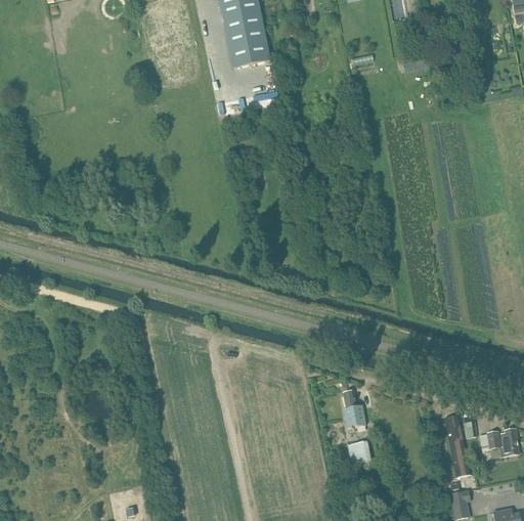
[(220,0),(233,68),(271,59),(259,0),(220,0)]
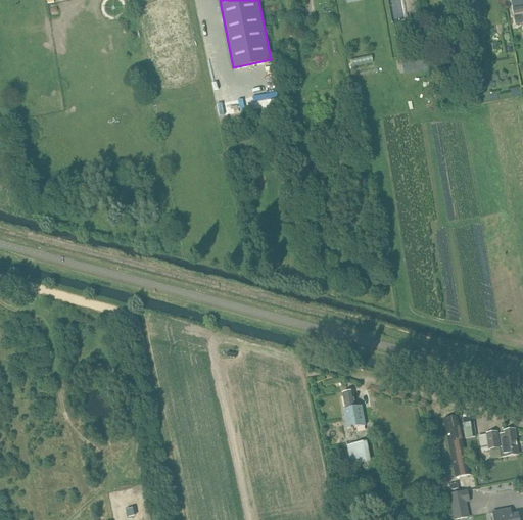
[(469,0),(472,17),(480,16),(477,0),(469,0)]
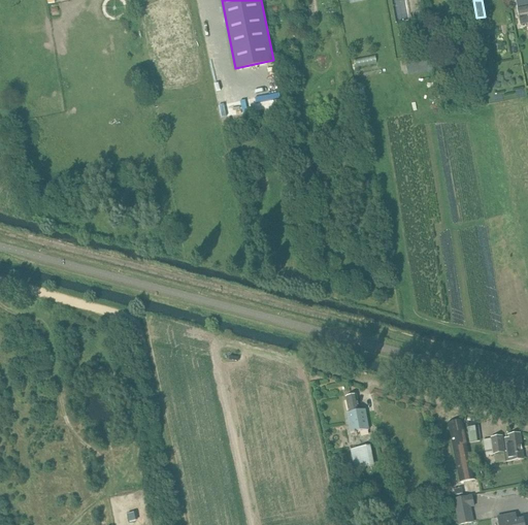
[(516,0),(520,24),(520,25),(527,24),(527,0),(516,0)]
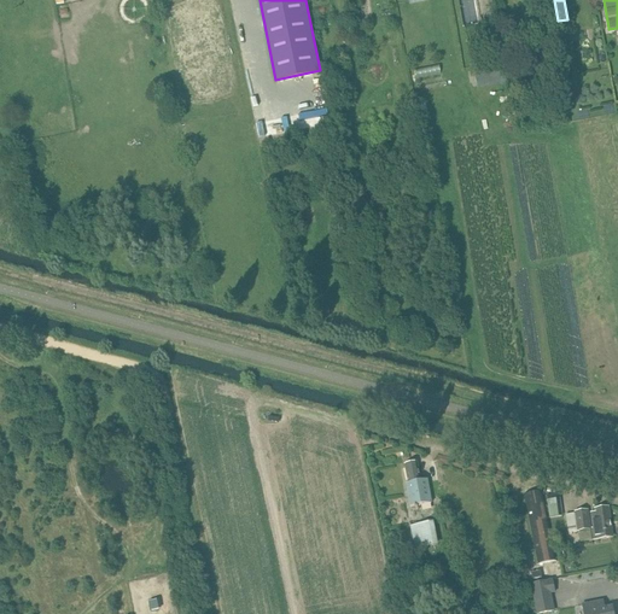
[(502,60),(473,65),(477,83),(506,79),(502,60)]
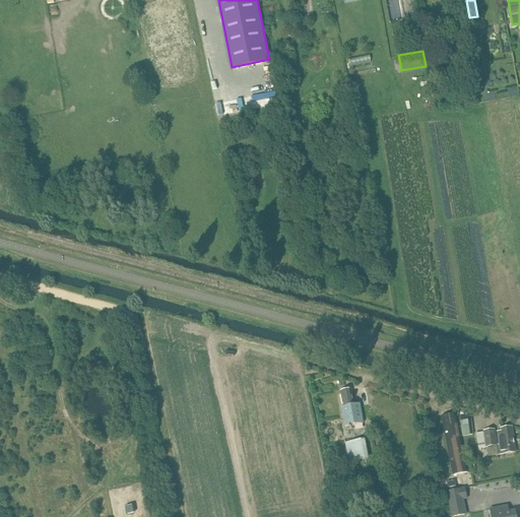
[(366,419),(364,410),(362,400),(354,402),(350,386),(340,388),(347,424),(366,419)]
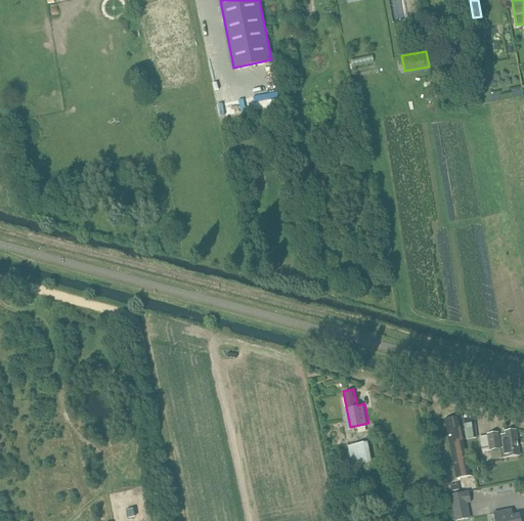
[(444,417),(446,427),(455,475),(471,472),(460,414),(444,417)]
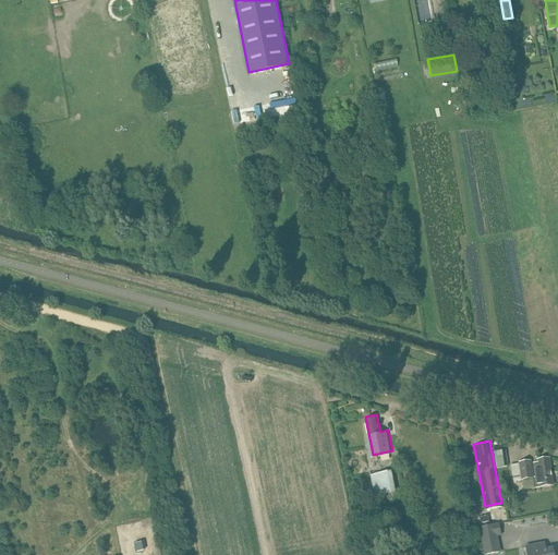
[(536,475),(533,475),(534,485),(542,484),(553,482),(549,456),(537,457),(537,460),(534,460),(536,475)]
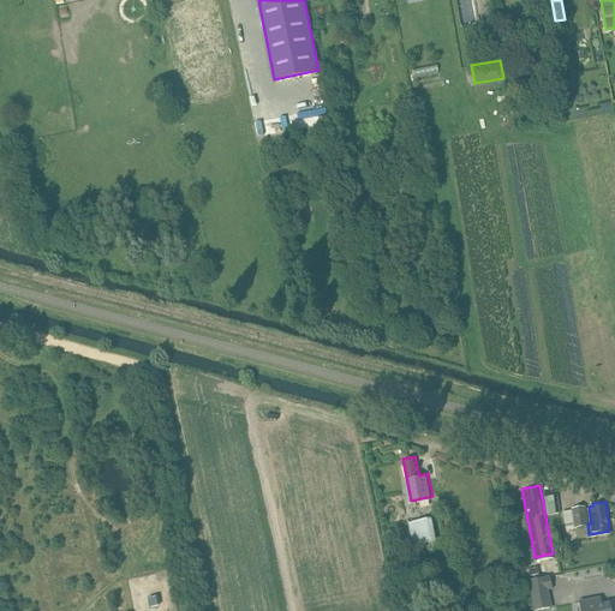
[(566,527),(587,523),(584,504),(573,507),(573,508),(563,509),(566,527)]
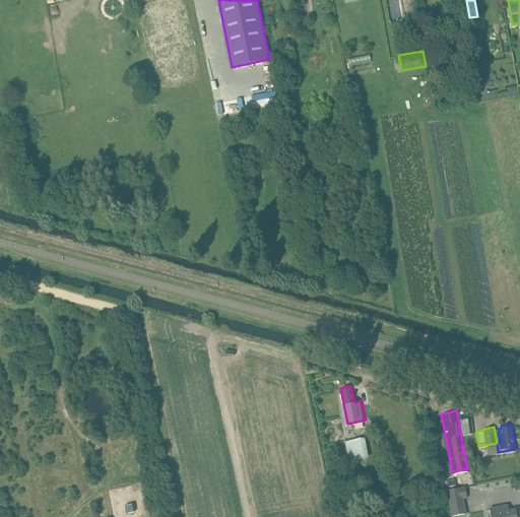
[(365,437),(355,439),(345,441),(349,461),(369,457),(365,437)]
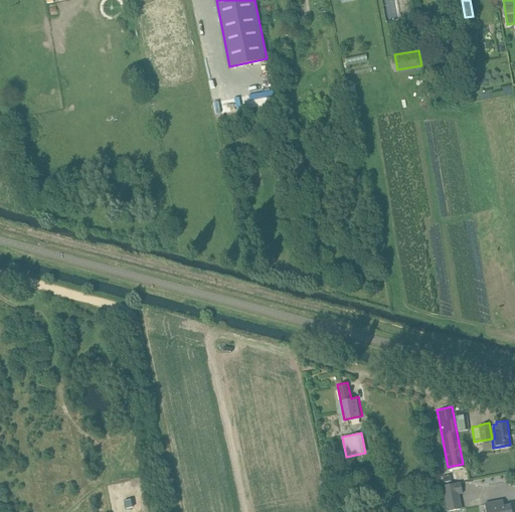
[(460,481),(443,485),(448,509),(462,506),(459,492),(462,491),(460,481)]
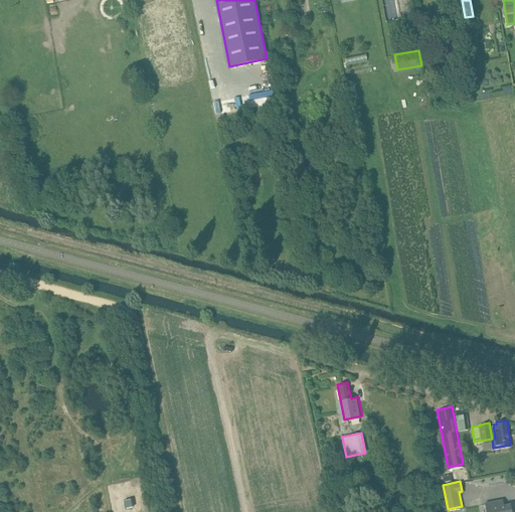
[(503,498),(485,502),(487,511),(511,511),(510,504),(504,505),(503,498)]
